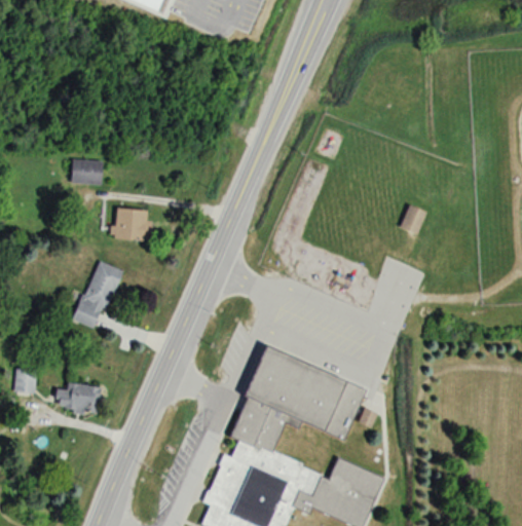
[(103,160),(72,160),(72,184),(103,184),(103,160)]
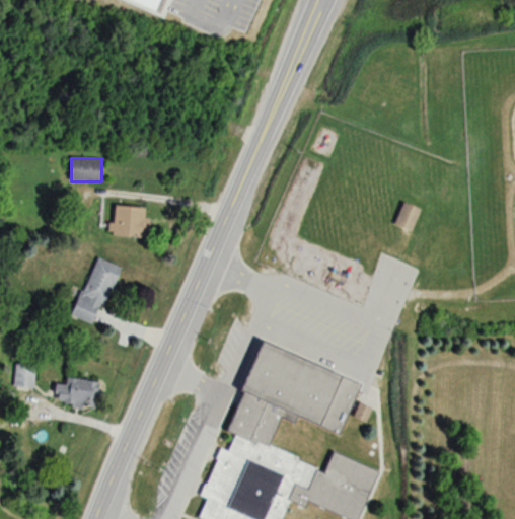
[(413,231),(422,210),(405,203),(396,225),(413,231)]
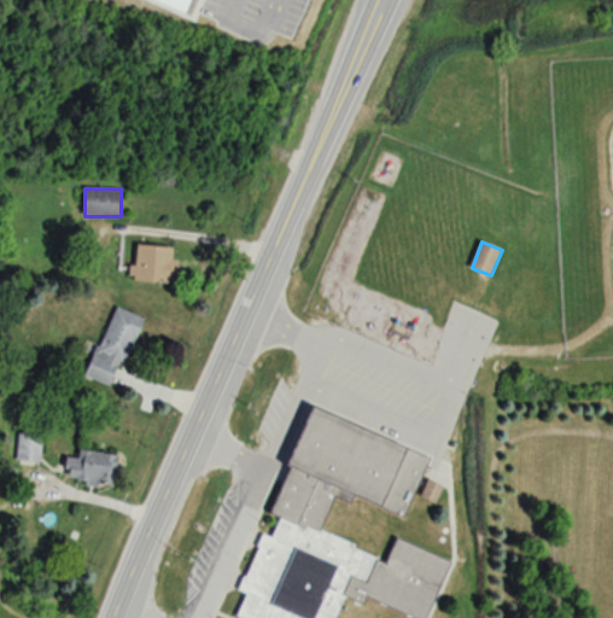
[(135,244),(132,281),(174,285),(176,248),(135,244)]
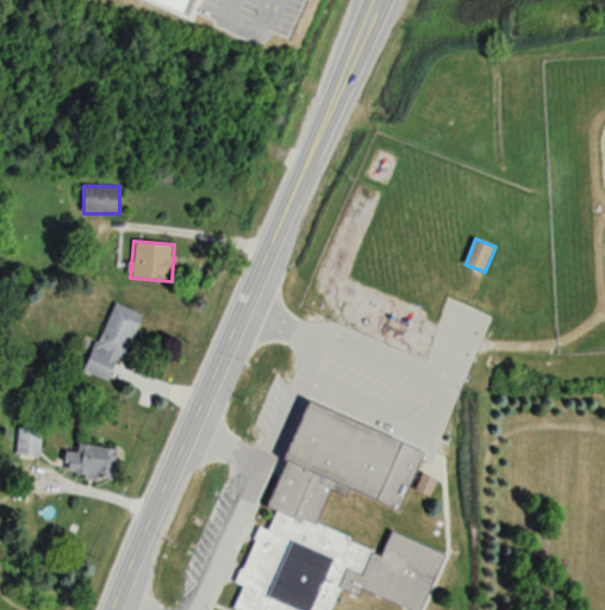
[(142,313),(113,303),(87,373),(116,383),(142,313)]
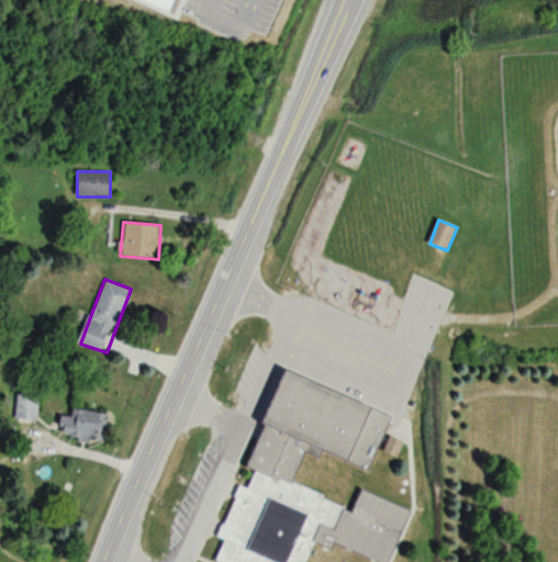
[(392,414),(281,371),(245,467),(256,471),(249,489),(240,485),(220,537),(225,539),(215,561),(307,561),(314,543),(332,550),(334,544),(380,561),(389,561),(410,509),(360,490),(353,508),(293,485),(305,452),(320,458),(322,452),(370,471),(392,414)]
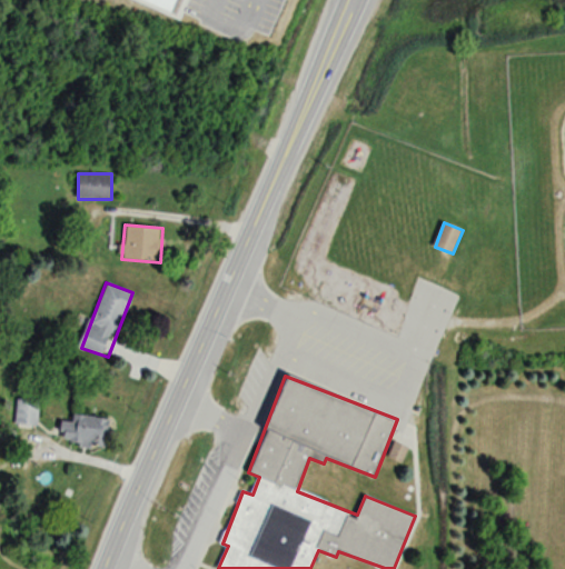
[(19,398),(19,426),(40,426),(40,398),(19,398)]
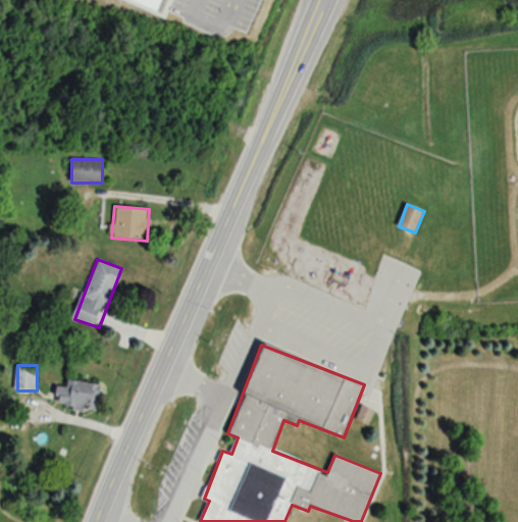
[(57,385),(54,405),(98,411),(102,384),(66,379),(65,386),(57,385)]
